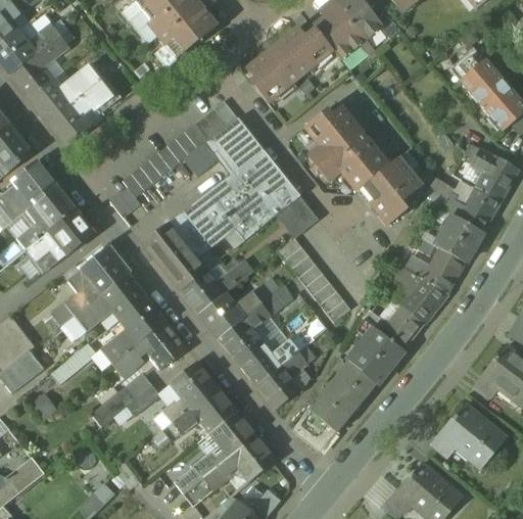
[(6,0),(0,5),(0,13),(5,20),(9,18),(11,21),(38,0),(6,0)]
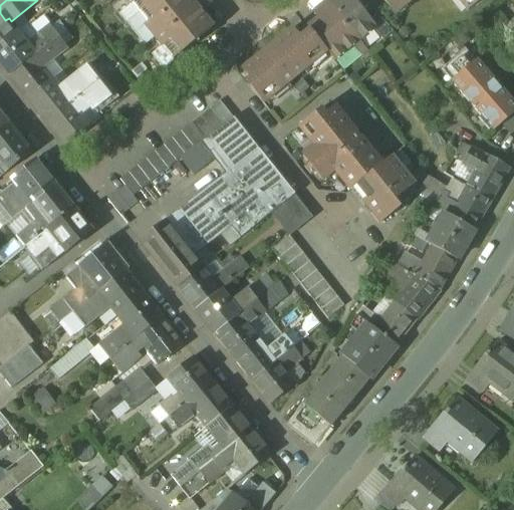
[(126,0),(137,12),(151,0),(126,0)]
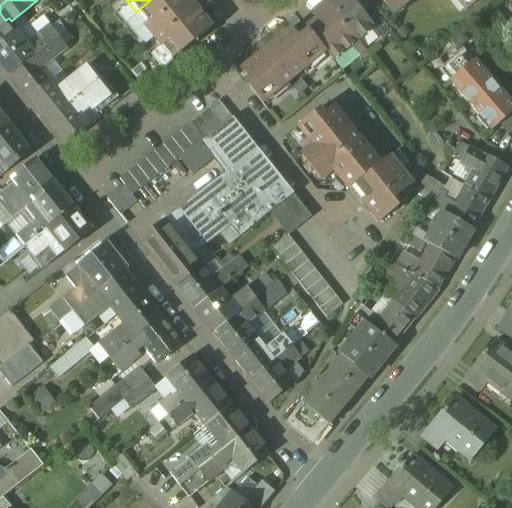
[(150,0),(136,12),(155,34),(196,0),(150,0)]
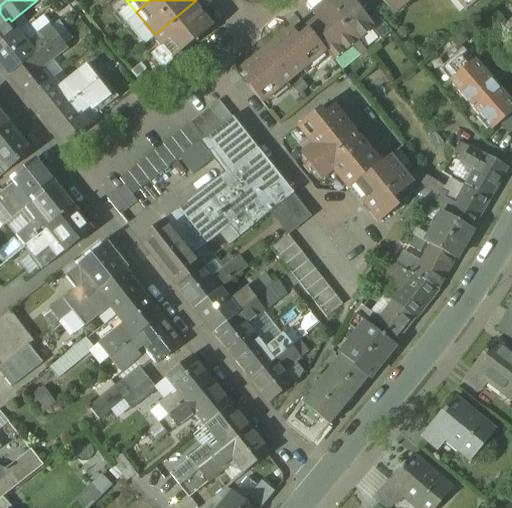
[(196,0),(155,34),(172,57),(173,57),(182,50),(211,26),(200,11),(210,3),(207,0),(196,0)]
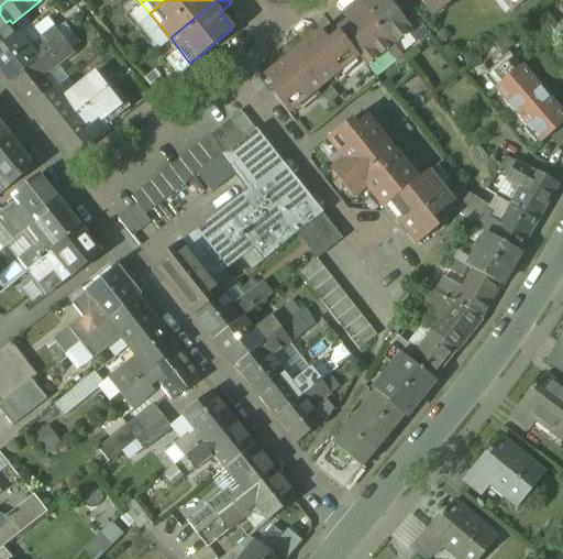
[(359,0),(344,11),(350,18),(337,28),(357,53),(366,63),(394,42),(361,0),(359,0)]
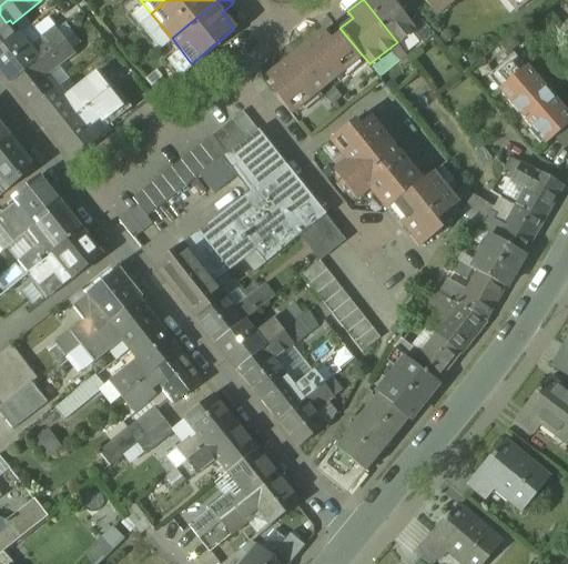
[(399,10),(391,0),(364,0),(397,42),(413,29),(414,28),(399,10)]
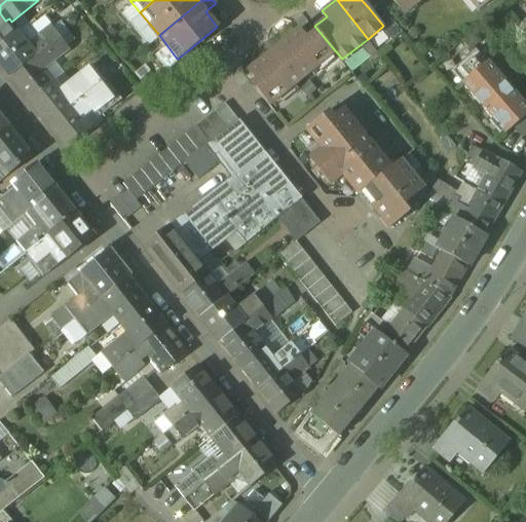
[(393,0),(403,10),(416,0),(393,0)]
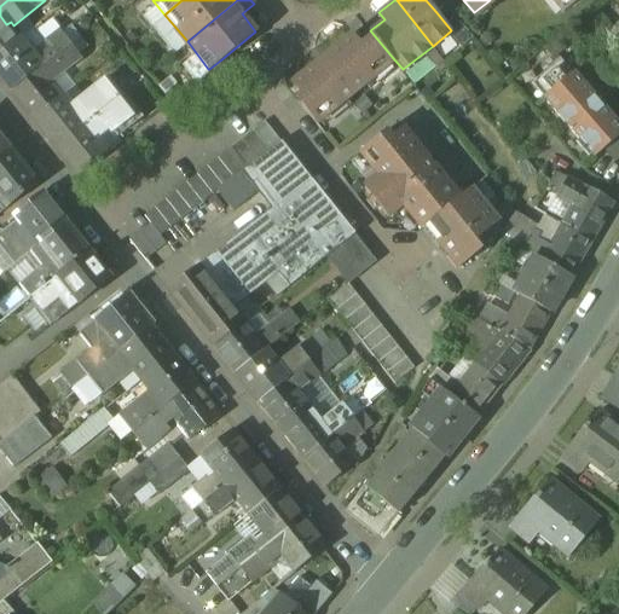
[(556,0),(565,10),(576,0),(556,0)]
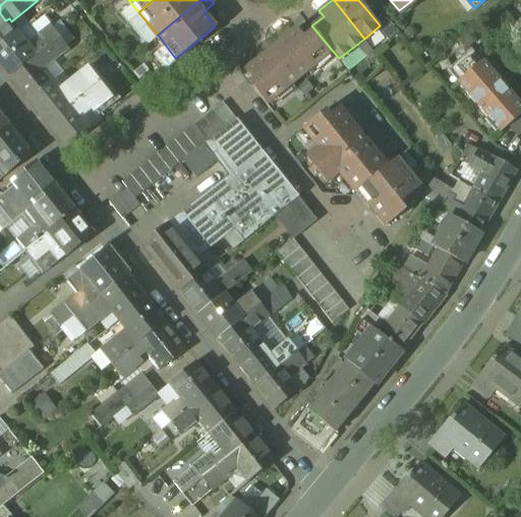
[(399,30),(375,1),(366,9),(380,25),(379,26),(389,38),(399,30)]
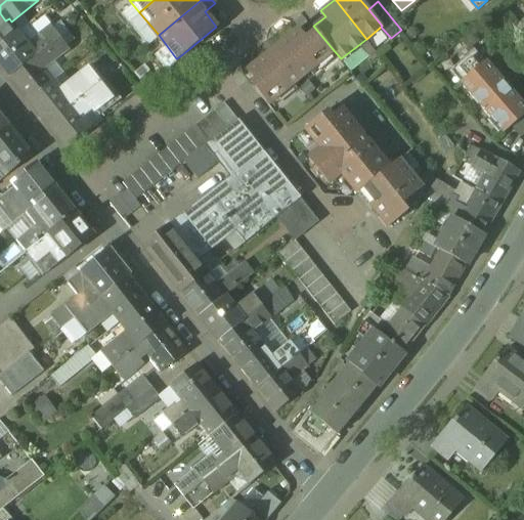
[(5,20),(0,13),(0,44),(14,33),(5,20)]
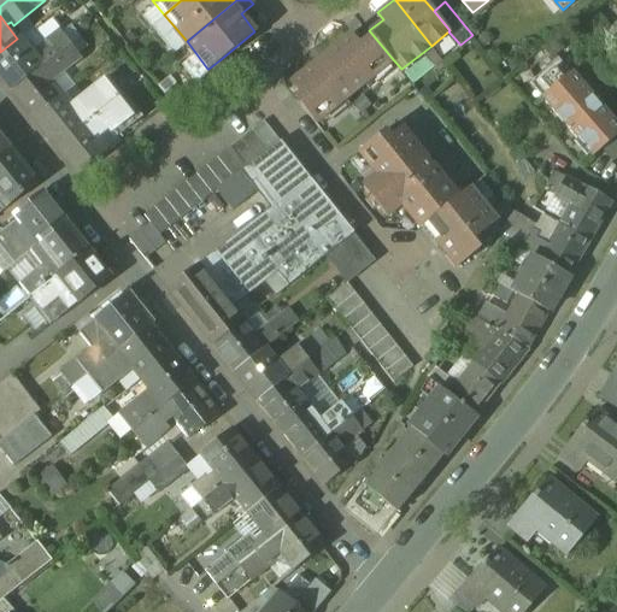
[(60,28),(36,47),(35,53),(43,64),(71,42),(60,28)]
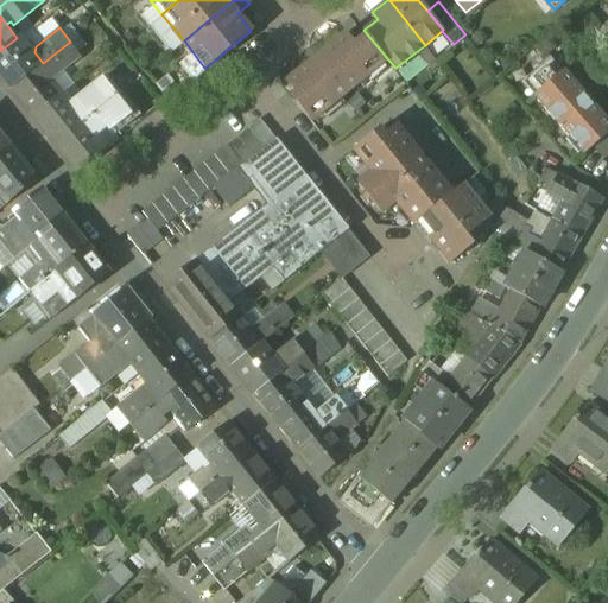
[(347,32),(287,82),(296,93),(292,96),(310,118),(386,57),(367,35),(356,44),(347,32)]
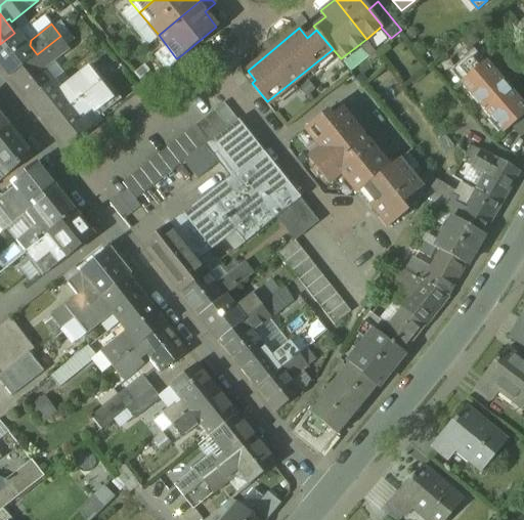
[(14,33),(0,44),(0,61),(10,75),(34,56),(37,54),(30,45),(17,31),(14,33)]
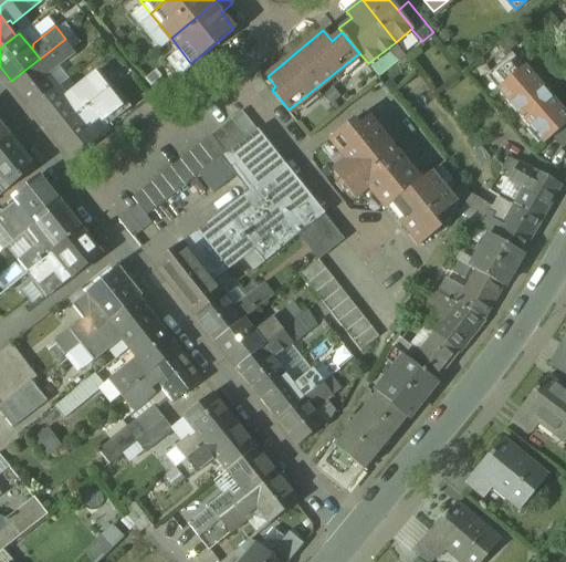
[(40,59),(37,61),(46,73),(75,51),(65,39),(40,59)]
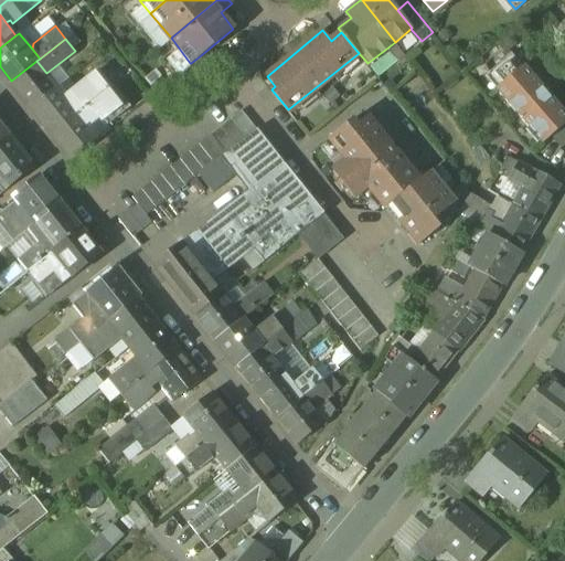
[(564,46),(552,59),(562,70),(564,73),(564,46)]
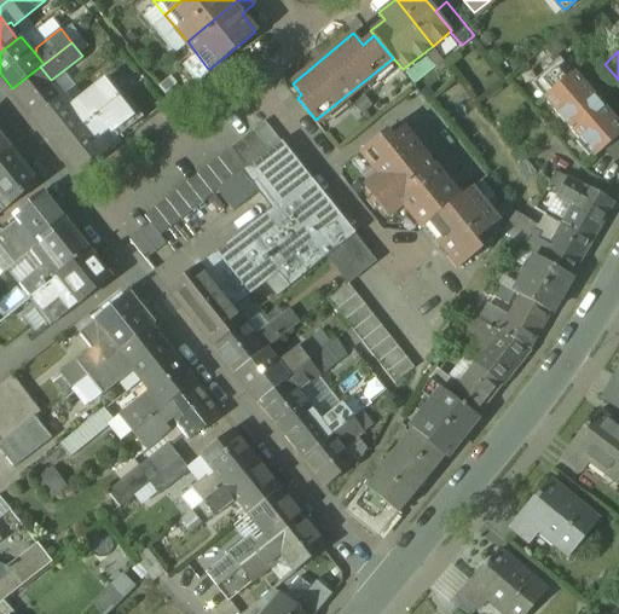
[(196,52),(183,63),(197,80),(198,79),(198,80),(209,70),(208,69),(196,52)]
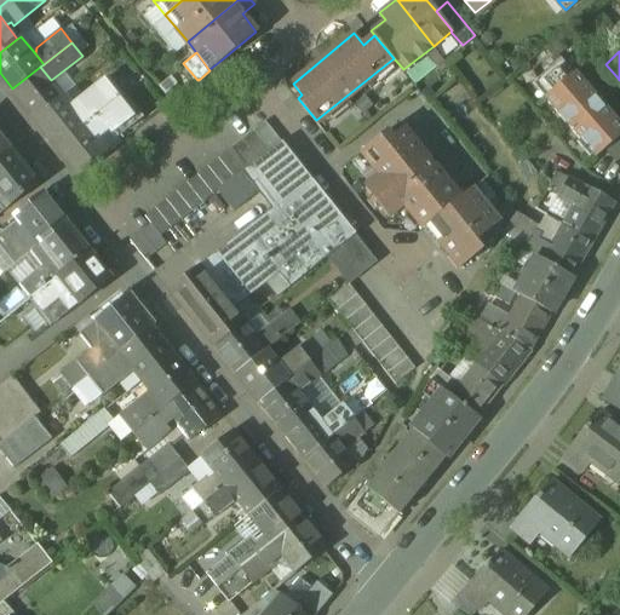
[(619,133),(619,124),(562,56),(535,79),(547,93),(545,96),(596,155),(619,133)]
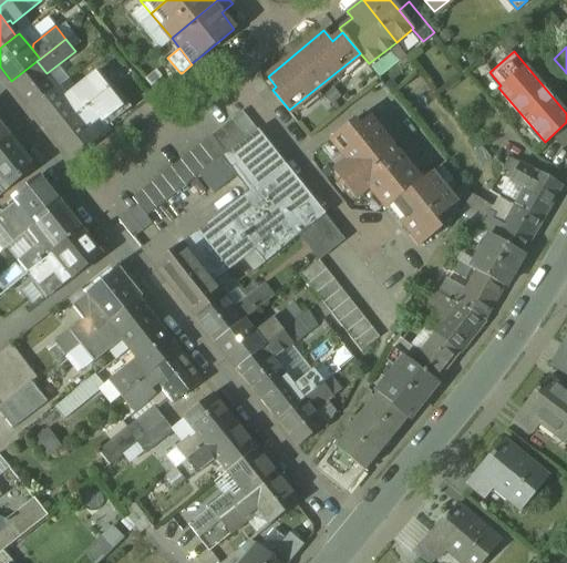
[(181,73),(161,90),(169,101),(212,67),(202,55),(192,63),(191,63),(192,64),(182,73),(182,72),(181,73)]
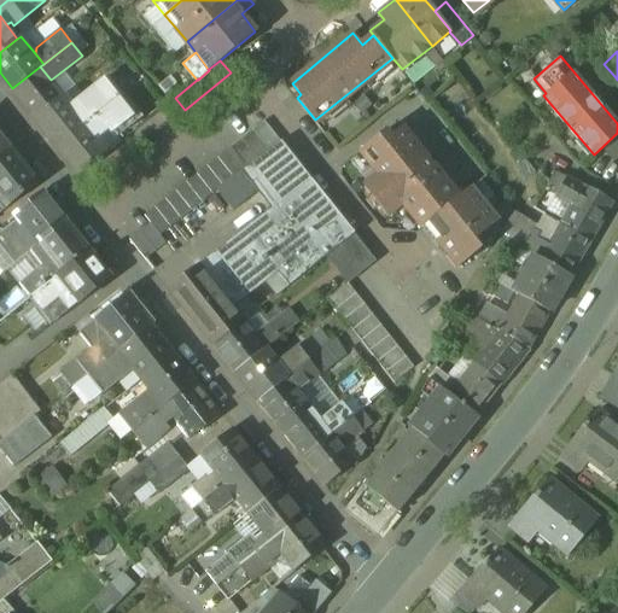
[(40,66),(12,88),(34,116),(62,94),(51,80),(40,66)]
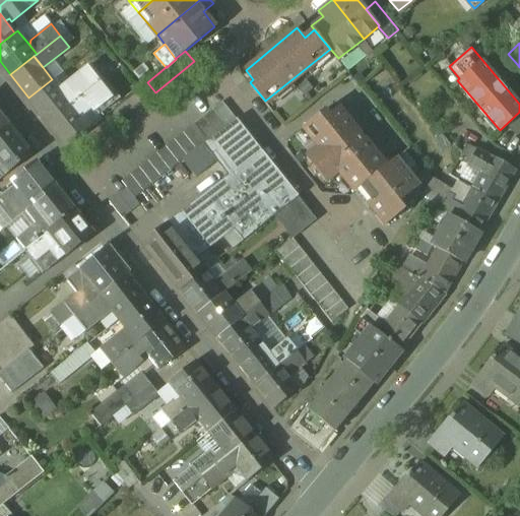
[(519,67),(517,64),(508,72),(519,85),(519,67)]
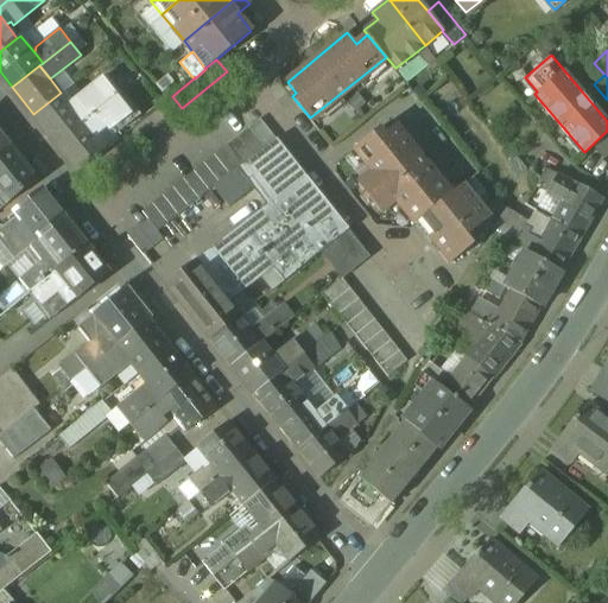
[(106,81),(74,107),(62,91),(61,93),(83,120),(116,94),(106,81)]
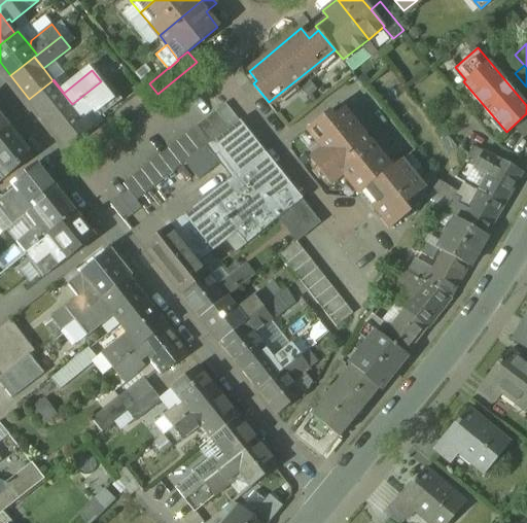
[(101,81),(72,104),(82,117),(115,92),(104,78),(101,81)]
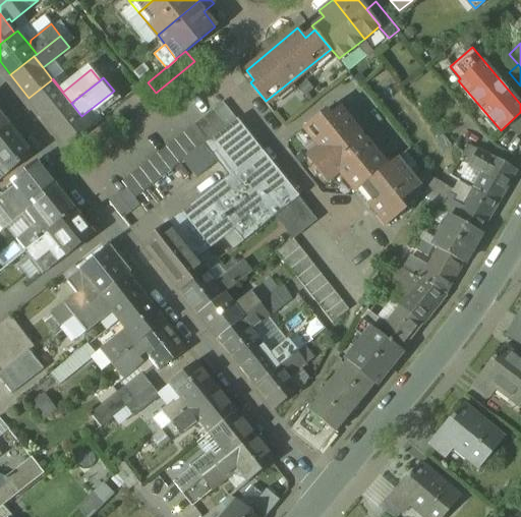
[(52,79),(29,98),(47,121),(71,103),(52,79)]
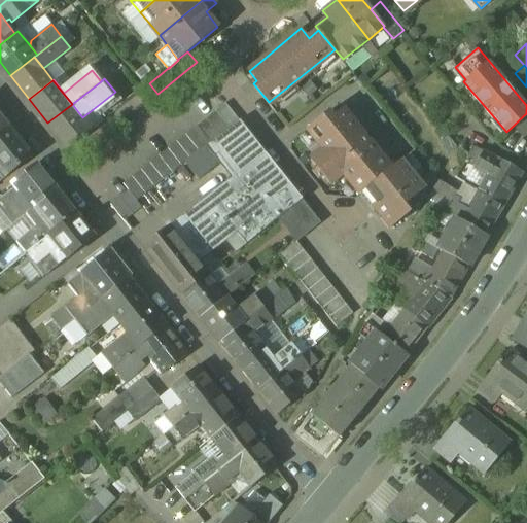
[(225,101),(197,124),(212,142),(241,119),(225,101)]
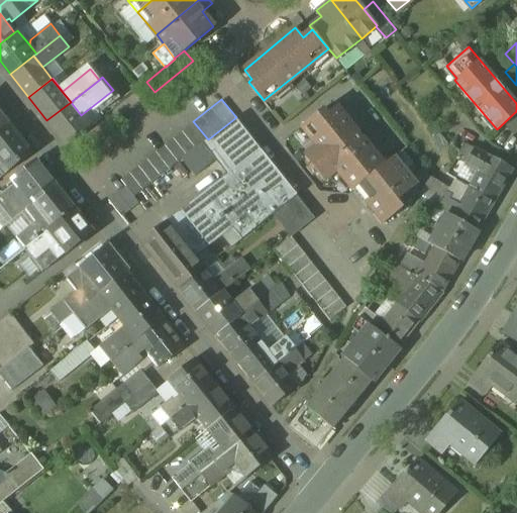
[(81,115),(71,102),(46,120),(66,144),(90,125),(81,115)]
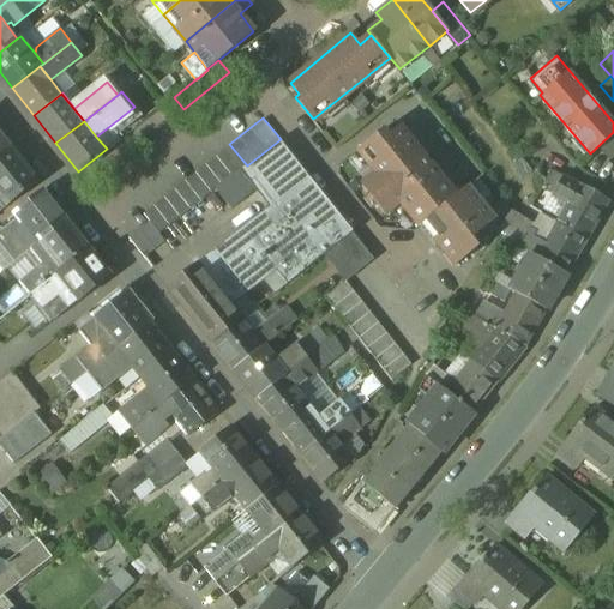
[(398,125),(386,136),(381,128),(359,148),(378,172),(362,185),(384,211),(401,198),(420,222),(455,194),(398,125)]
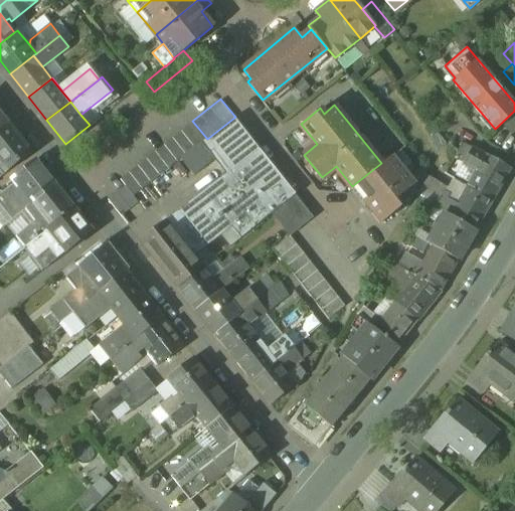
[(0,129),(8,123),(0,112),(0,129)]
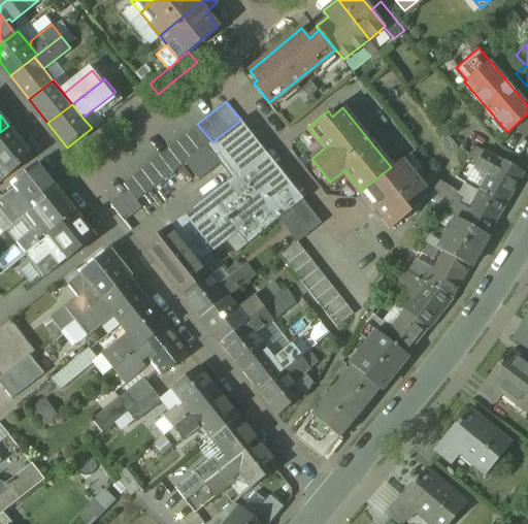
[(8,126),(0,132),(0,167),(6,175),(31,156),(8,126)]
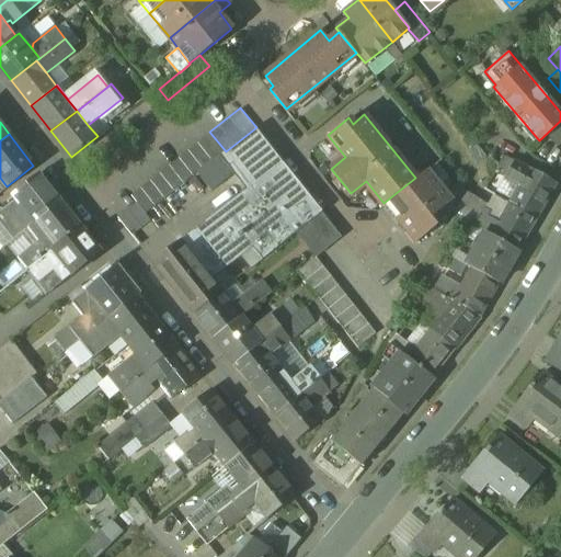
[(207,134),(132,193),(137,201),(146,212),(221,151),(207,134)]
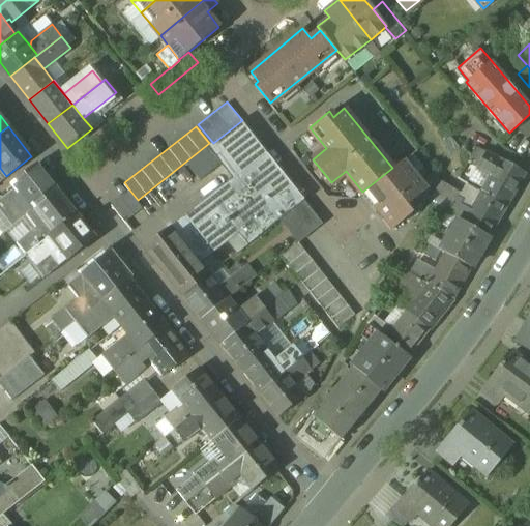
[(253,134),(235,148),(248,166),(267,151),(253,134)]
